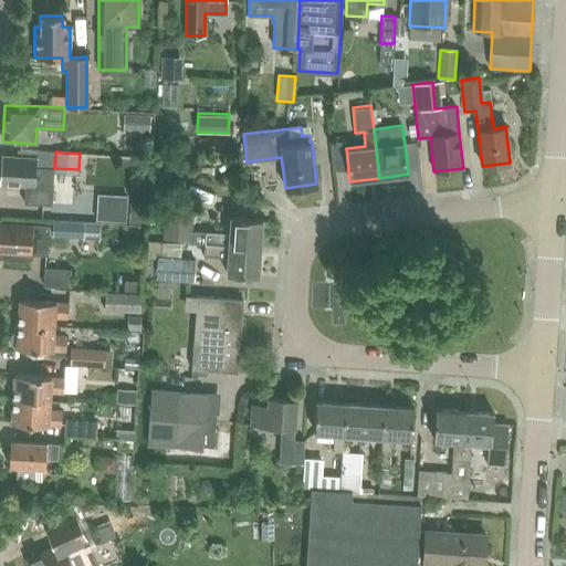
[(1,156),(0,174),(0,185),(24,187),(23,202),(52,203),(54,168),(35,167),(35,158),(34,158),(1,156)]
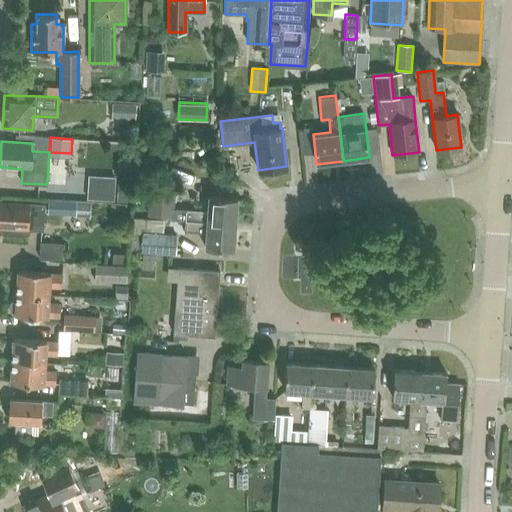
[(148,215),(173,216),(173,209),(175,189),(150,187),(148,215)]
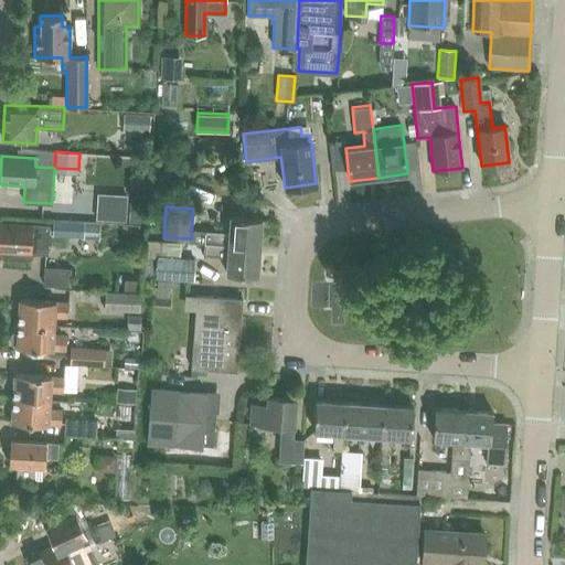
[(126,210),(96,208),(96,219),(125,221),(126,210)]
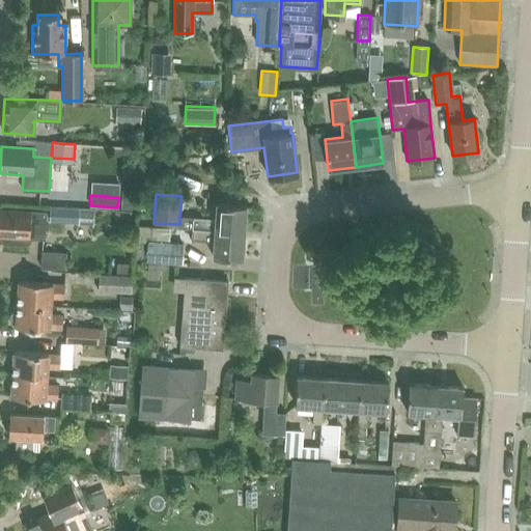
[(179,217),(178,228),(192,229),(244,232),(246,205),(216,203),(216,219),(179,217)]
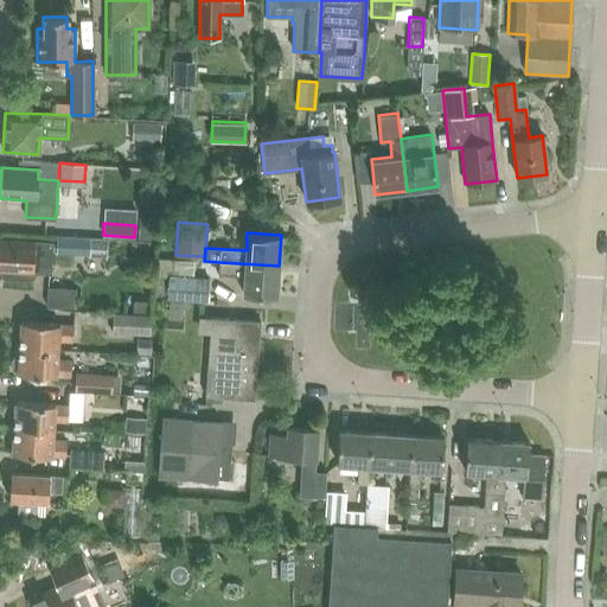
[(57,237),(56,251),(89,253),(90,238),(57,237)]
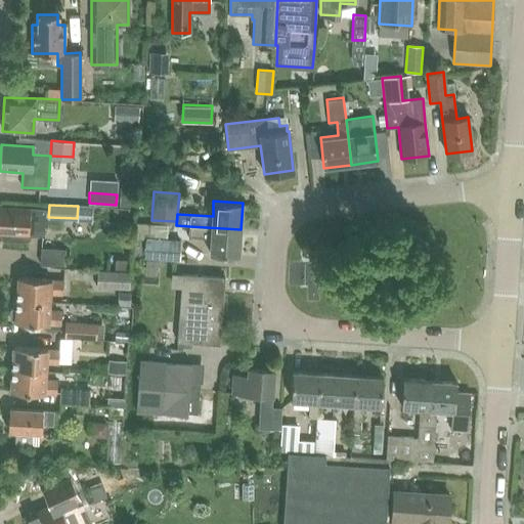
[(46,210),(0,206),(0,233),(0,238),(2,242),(26,243),(29,241),(29,235),(44,236),(46,210)]
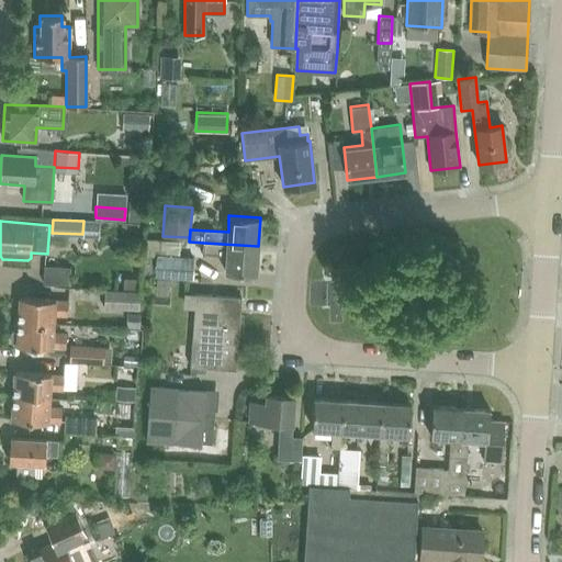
[(146,239),(143,273),(192,277),(193,258),(178,257),(179,242),(146,239)]
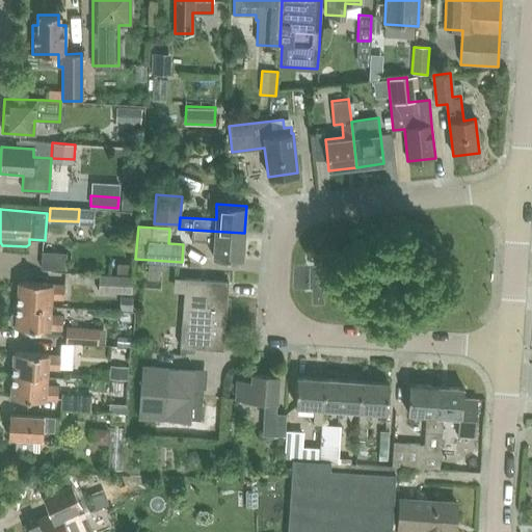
[(244,233),(192,230),(191,241),(208,242),(209,236),(214,236),(213,258),(243,260),(244,233)]
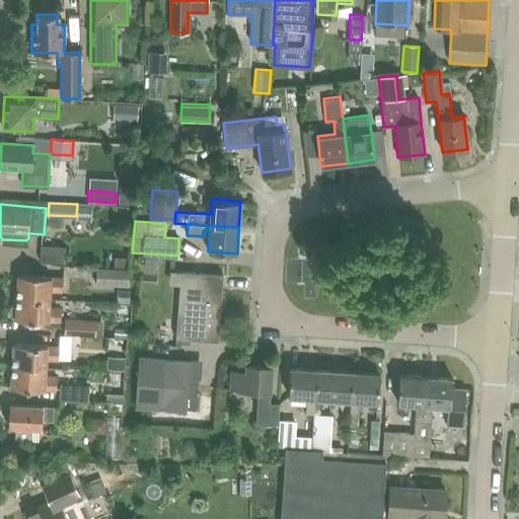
[(39,261),(56,260),(55,249),(39,250),(39,261)]
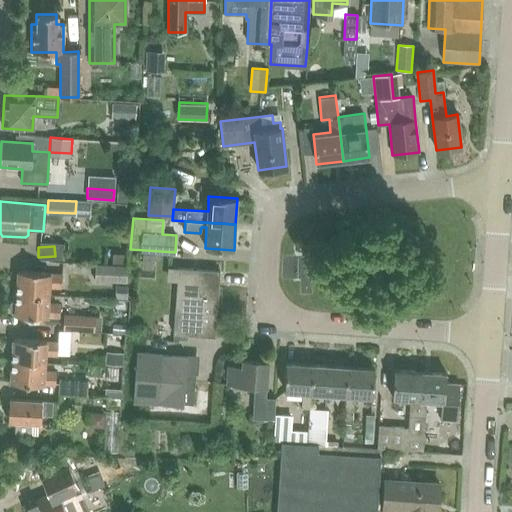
[(95,264),(94,280),(126,281),(126,266),(95,264)]
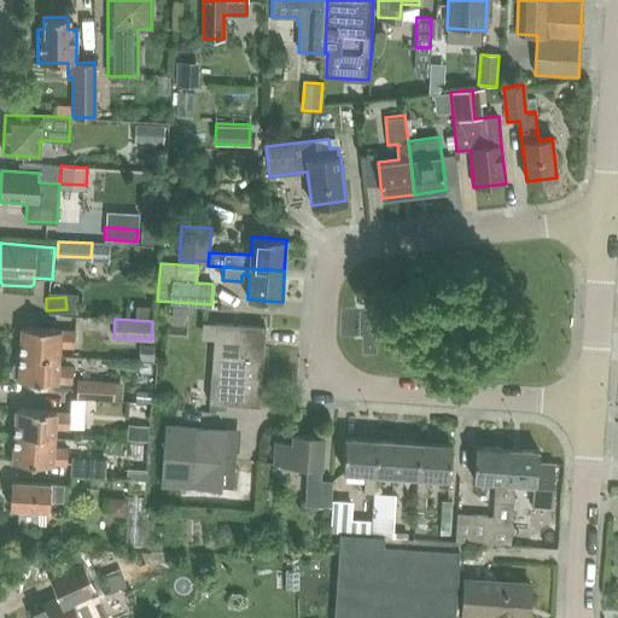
[(214,324),(209,403),(260,407),(262,366),(266,366),(267,345),(263,345),(264,327),(214,324)]
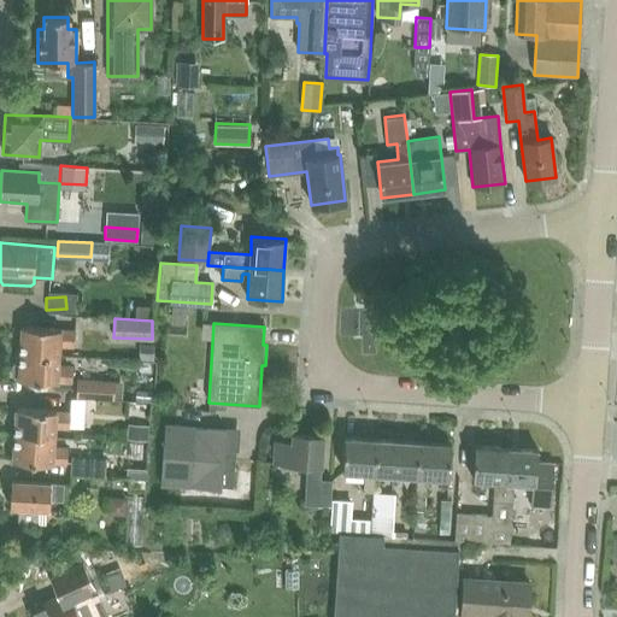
[(59,329),(21,327),(18,353),(58,356),(59,346),(74,347),(75,331),(59,330),(59,329)]
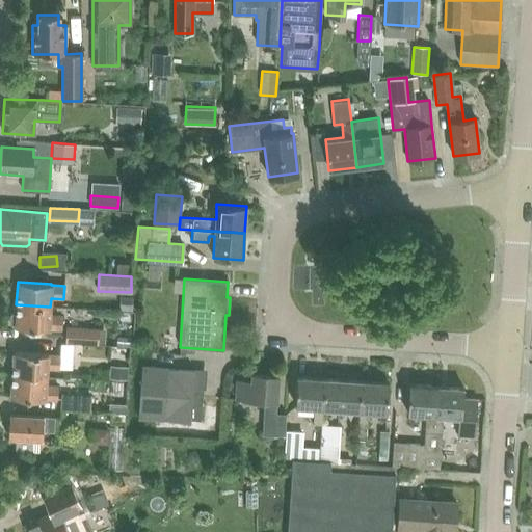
[(9,314),(8,322),(11,325),(15,325),(15,327),(48,329),(48,328),(60,329),(61,316),(50,315),(50,307),(16,304),(16,312),(12,312),(9,314)]
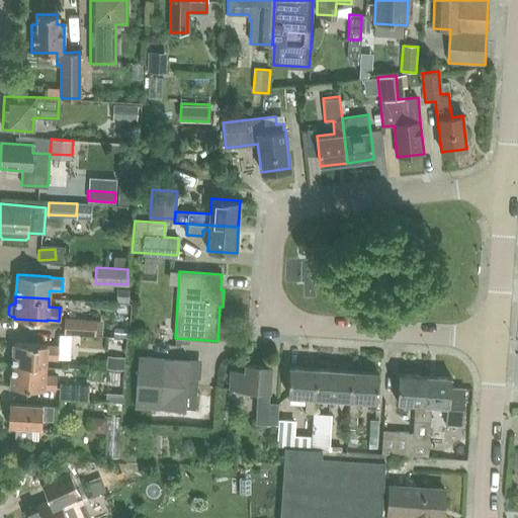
[(65,332),(94,334),(95,320),(66,318),(65,332)]
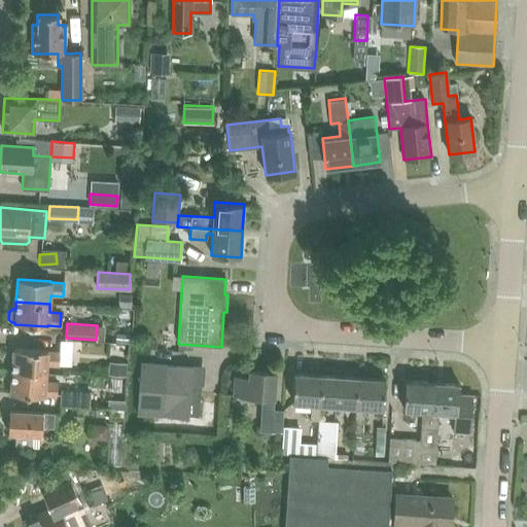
[(47,351),(13,349),(12,372),(45,374),(45,364),(58,365),(59,353),(46,352),(47,351)]
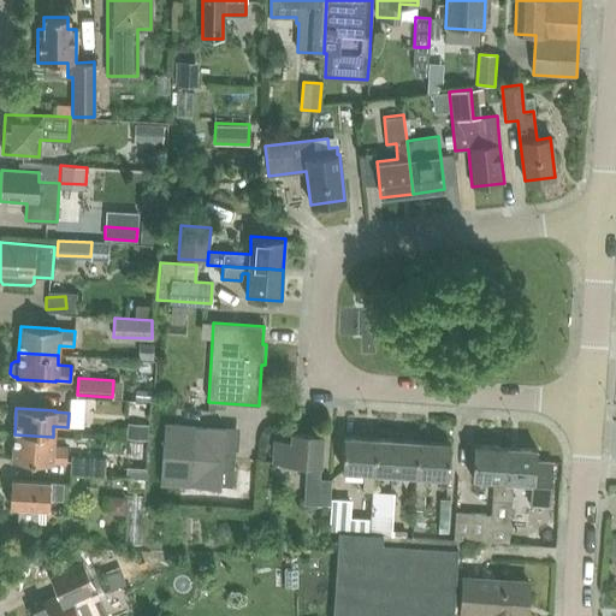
[(142,438),(142,422),(126,422),(126,437),(142,438)]
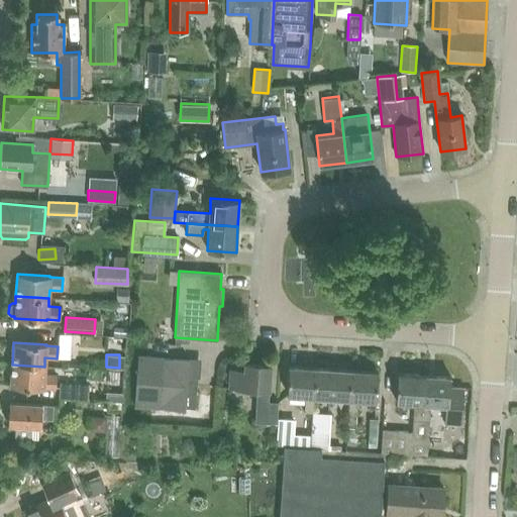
[(196,409),(199,363),(190,362),(190,358),(139,355),(135,407),(186,411),(187,408),(196,409)]
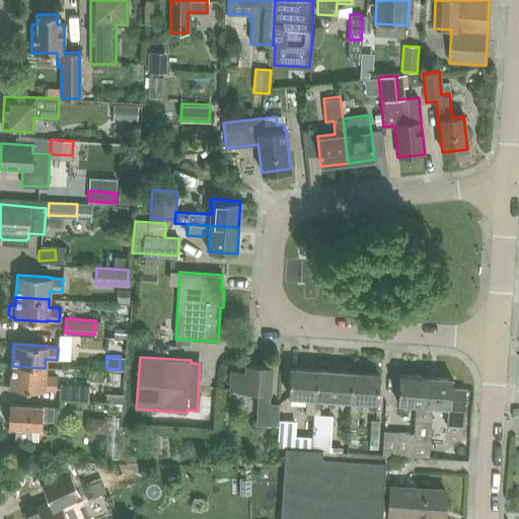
[(230,390),(257,391),(255,424),(277,425),(278,403),(269,402),(271,366),(245,365),(245,373),(231,373),(230,390)]
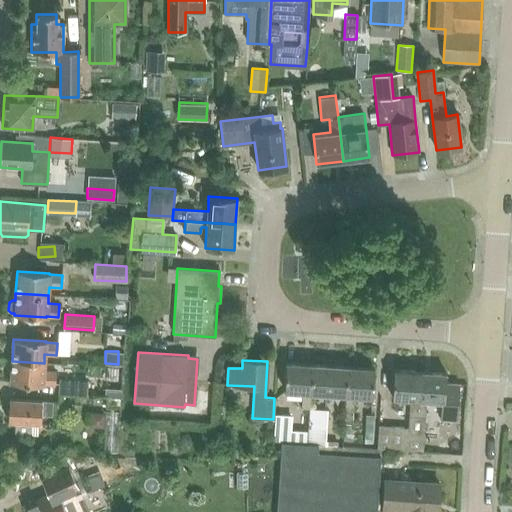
[(12,361),(10,383),(43,386),(43,385),(54,385),(55,372),(43,371),(44,363),(12,361)]
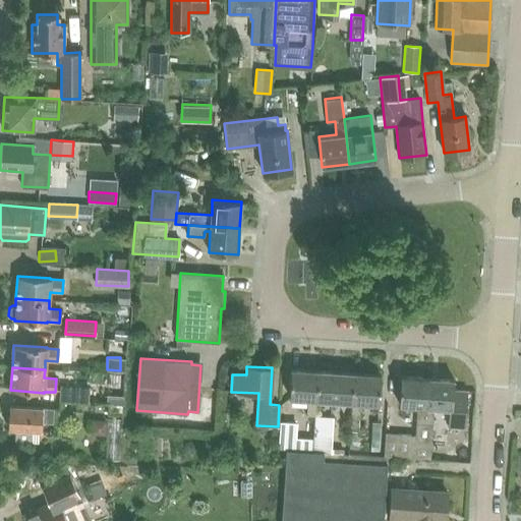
[(314,415),(315,399),(317,370),(291,368),(289,397),(307,398),(306,415),(314,415)]
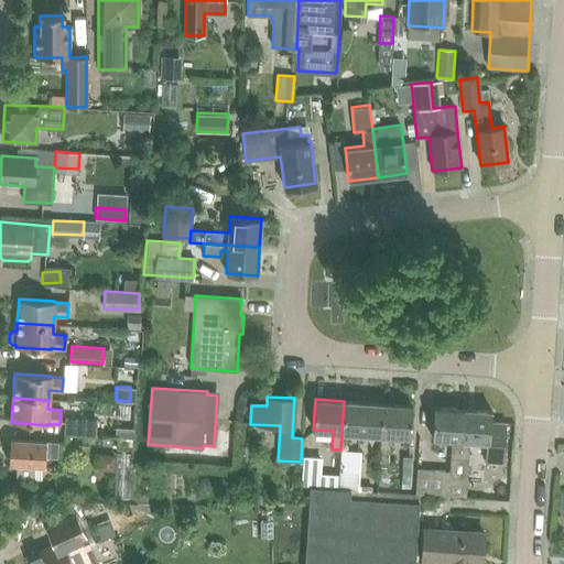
[(342,432),(381,434),(382,403),(344,401),(342,432)]
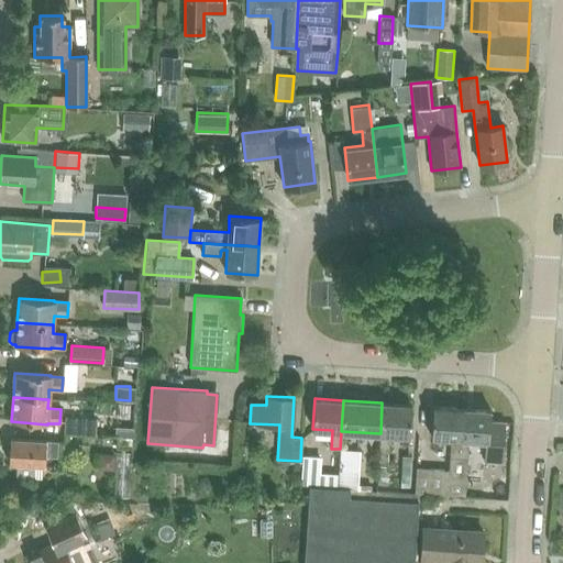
[(382,403),(381,433),(378,452),(388,452),(389,434),(409,435),(411,405),(382,403)]
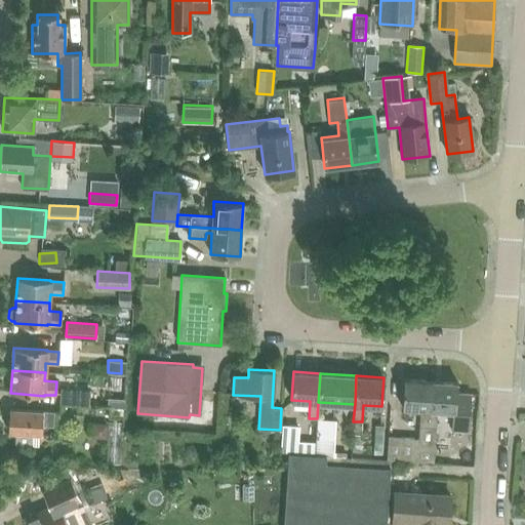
[(431,380),(404,379),(402,408),(420,409),(418,426),(428,426),(431,380)]
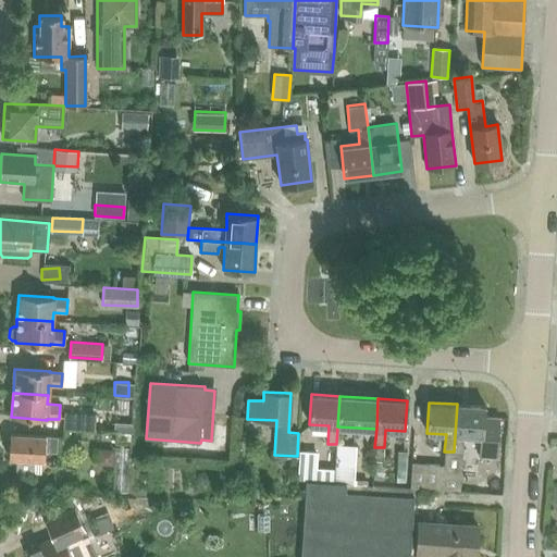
[(479,455),(497,456),(499,417),(484,416),(484,406),(457,404),(454,452),(462,453),(463,435),(480,436),(479,455)]
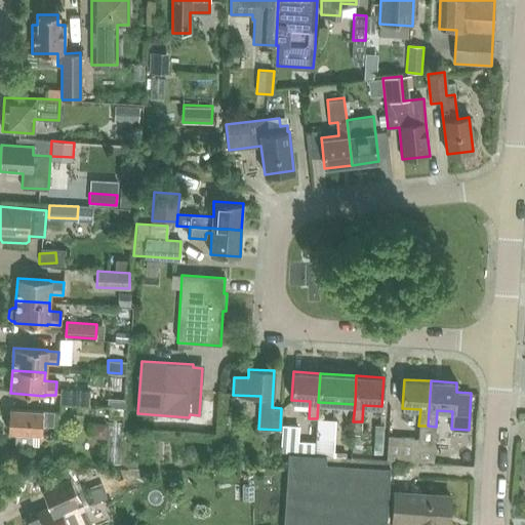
[(61,403),(89,404),(89,390),(62,389),(61,403)]
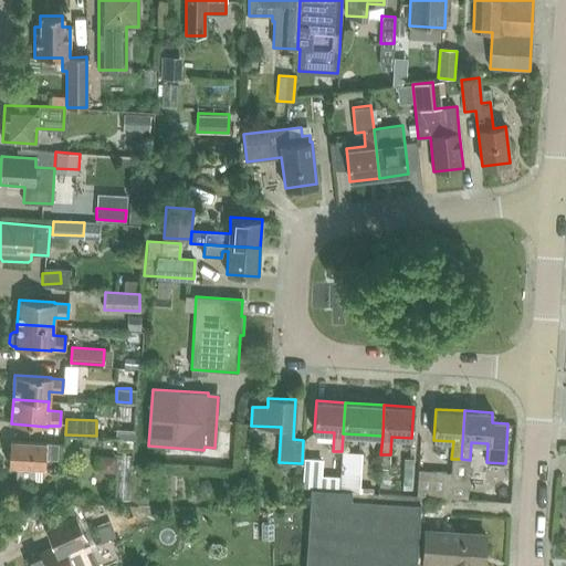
[(10,441),(9,467),(17,467),(16,478),(19,481),(30,481),(33,479),(33,468),(44,469),(45,458),(69,459),(70,444),(10,441)]
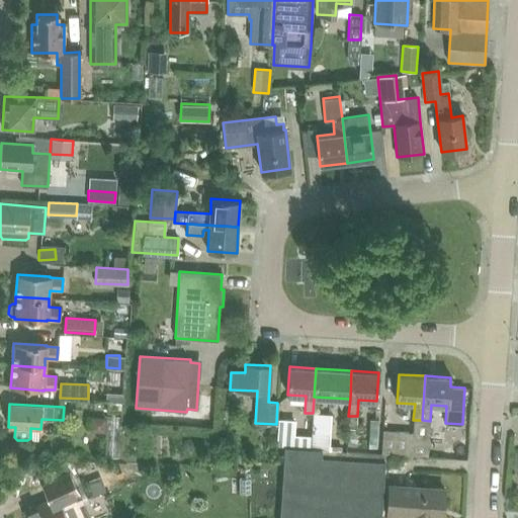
[(87,432),(108,430),(107,418),(86,419),(87,432)]
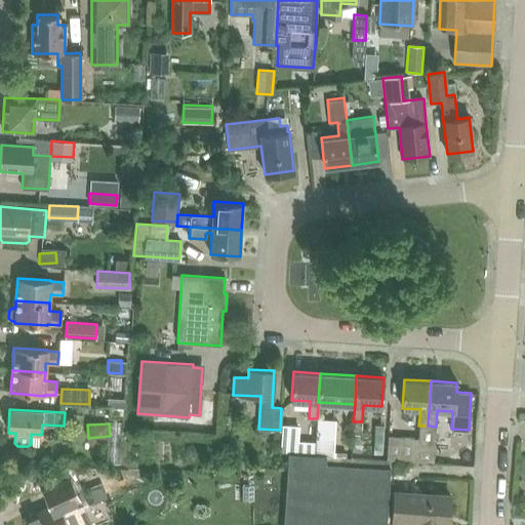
[(433,463),(436,427),(428,426),(418,426),(418,439),(413,438),(411,461),(433,463)]
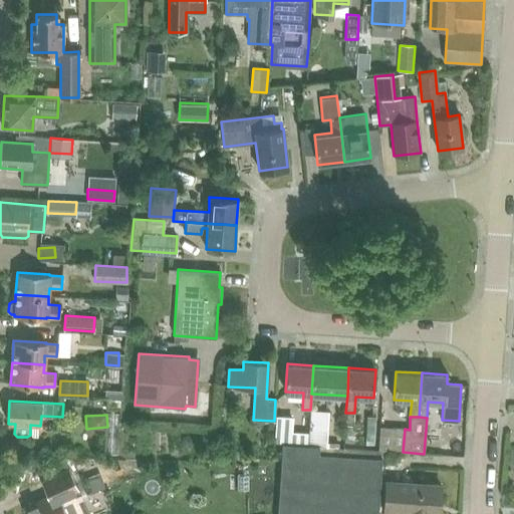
[(303,440),(322,442),(323,428),(305,426),(303,440)]
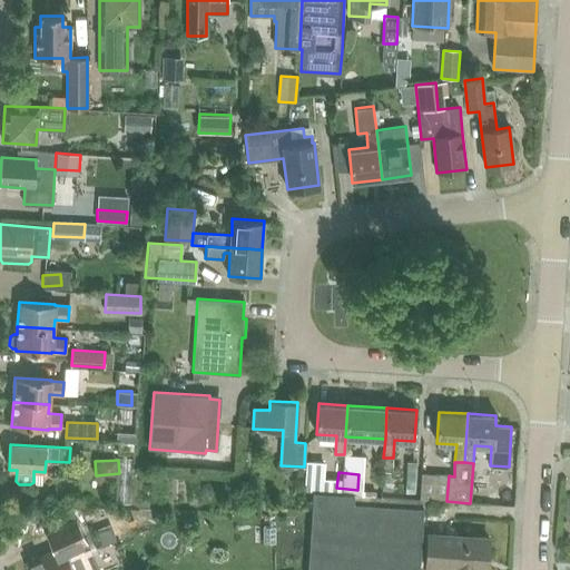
[(446,501),(449,475),(420,474),(419,500),(446,501)]
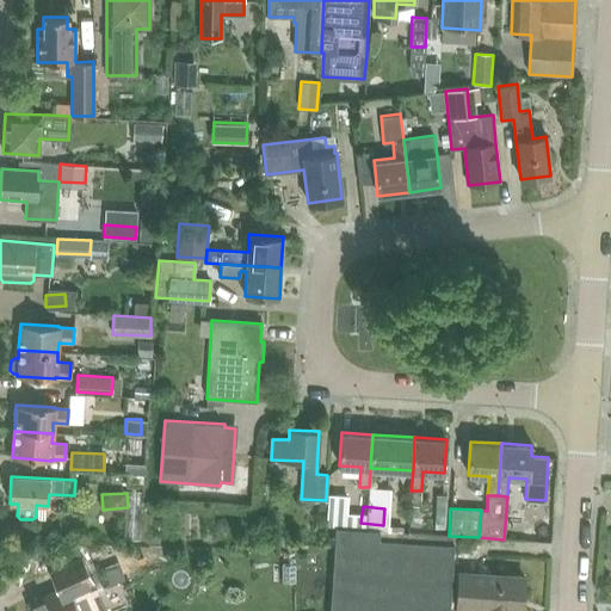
[(335,529),(329,610),(449,610),(454,545),(378,541),(380,531),(335,529)]
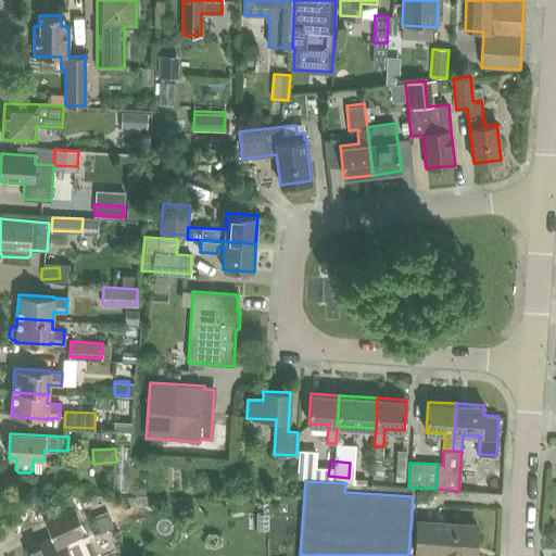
[(53,538),(26,550),(28,555),(92,555),(83,532),(86,531),(75,507),(45,520),(53,538)]
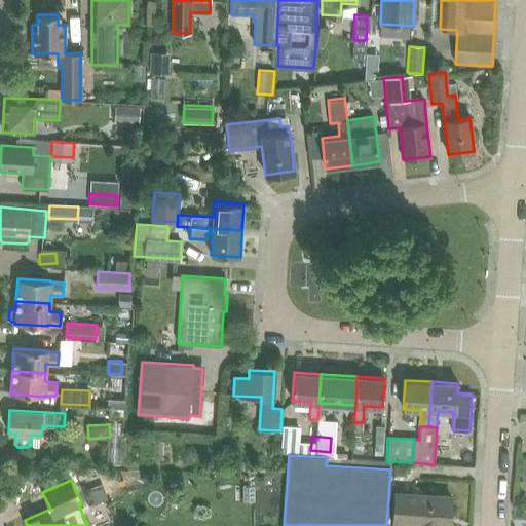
[(412,525),(445,525),(446,523),(449,523),(450,497),(395,494),(392,523),(412,525)]
